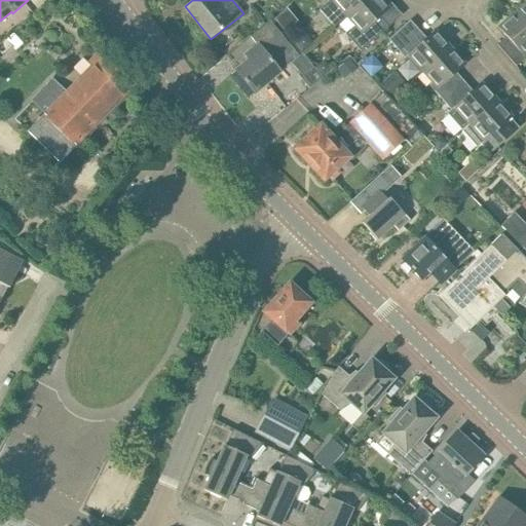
[(333,27),(346,15),(364,0),(326,0),(328,2),(320,10),(333,27)]
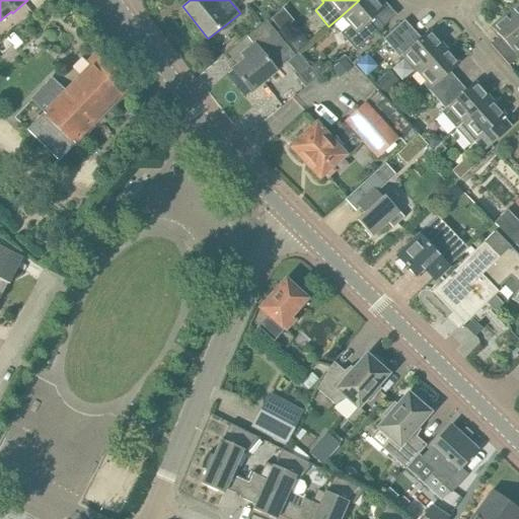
[(384,7),(377,0),(359,0),(342,15),(351,25),(341,34),(355,52),(383,27),(374,16),(384,7)]
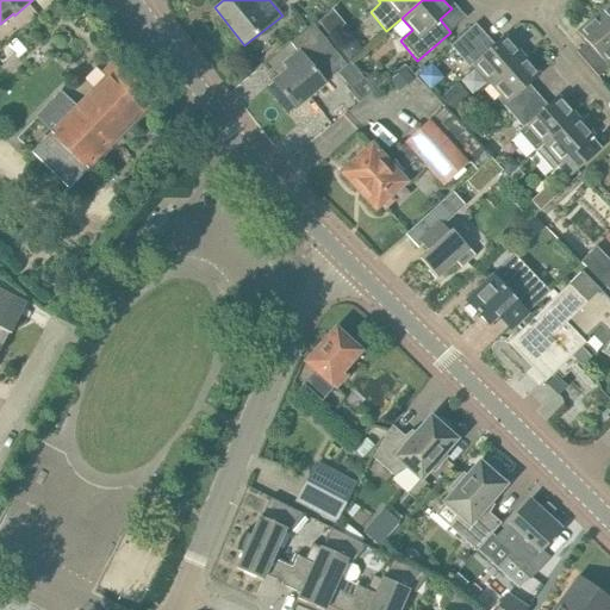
[(609,0),(597,13),(609,29),(609,0)]
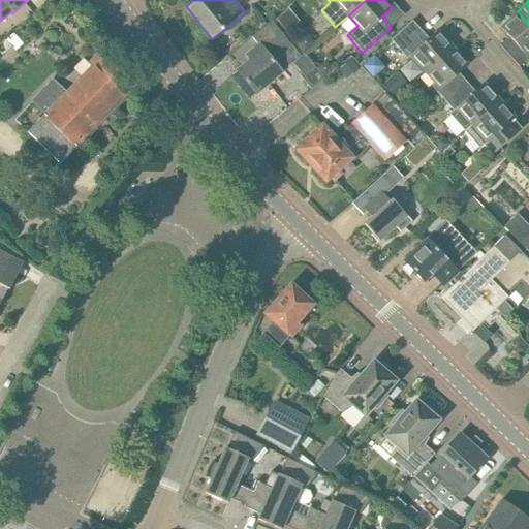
[(528,56),(526,53),(528,50),(528,25),(518,11),(500,27),(508,36),(499,44),(519,66),(528,57),(528,56)]
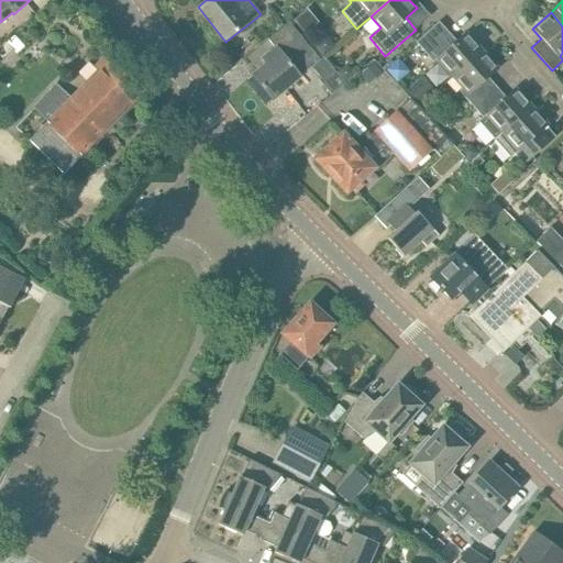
[(301,75),(321,59),(289,21),(268,37),(276,47),(263,58),(267,64),(253,75),(274,100),(302,77),(301,75)]
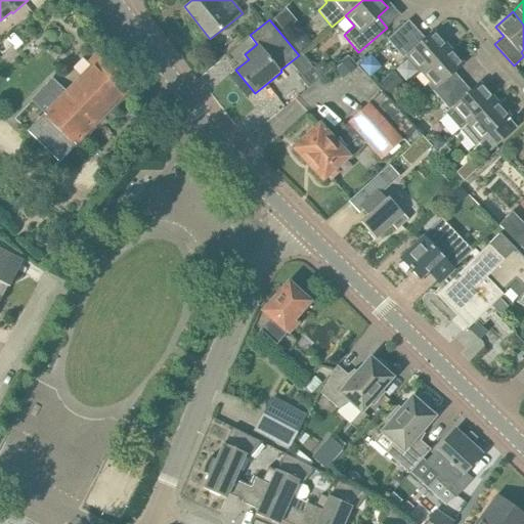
[(417,28),(408,19),(388,39),(395,47),(403,56),(406,53),(422,71),(448,47),(433,30),(425,38),(417,28)]
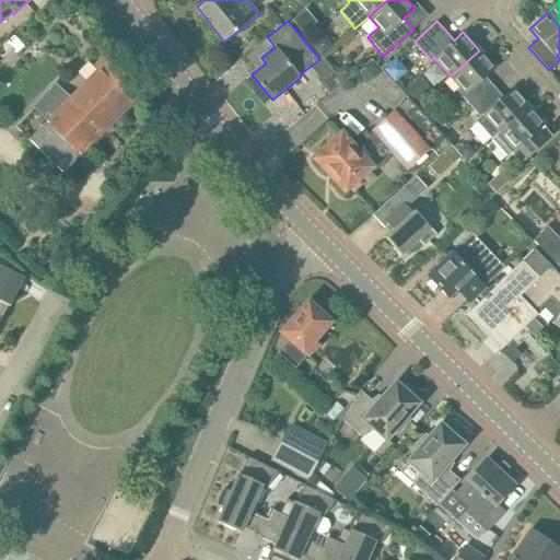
[(322,57),(335,46),(324,34),(312,44),(322,57)]
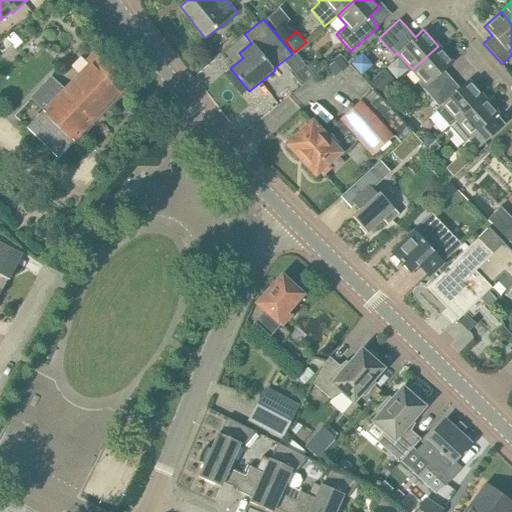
[(452,62),(438,46),(412,69),(426,85),(423,88),(431,97),(452,79),(444,69),(452,62)]
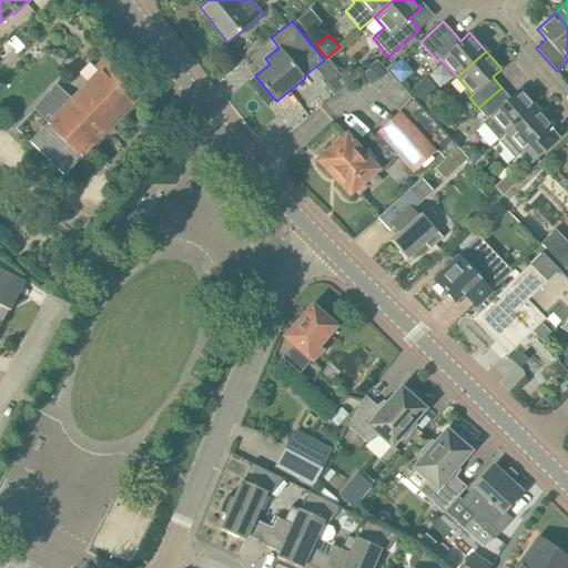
[(70,101),(56,88),(33,110),(49,125),(31,143),(63,175),(144,93),(110,60),(109,61),(105,58),(97,67),(100,71),(70,101)]
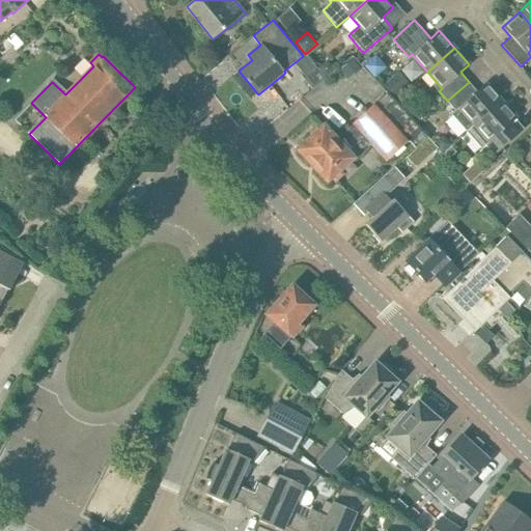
[(388,67),(375,55),(363,65),(374,79),(388,67)]
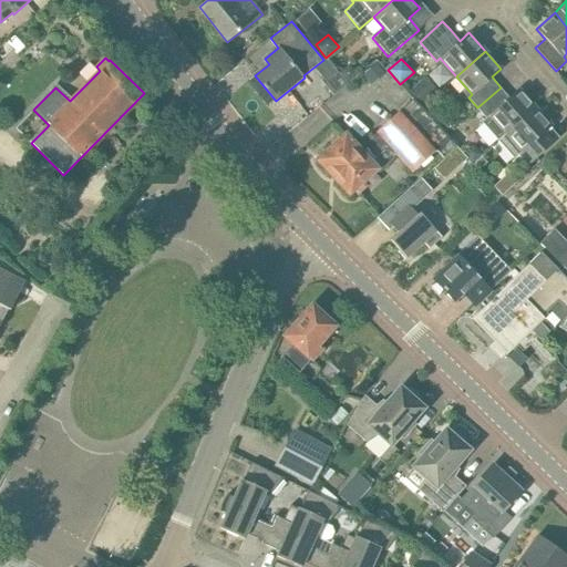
[(374,64),(363,73),(372,83),(382,74),(374,64)]
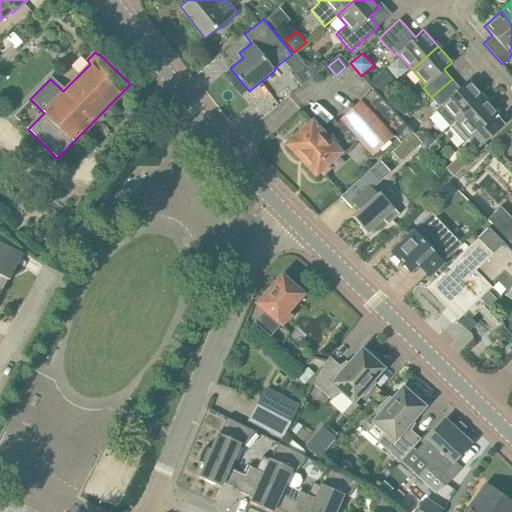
[(380,97),(396,84),(383,70),(368,84),(375,91),(380,97)]
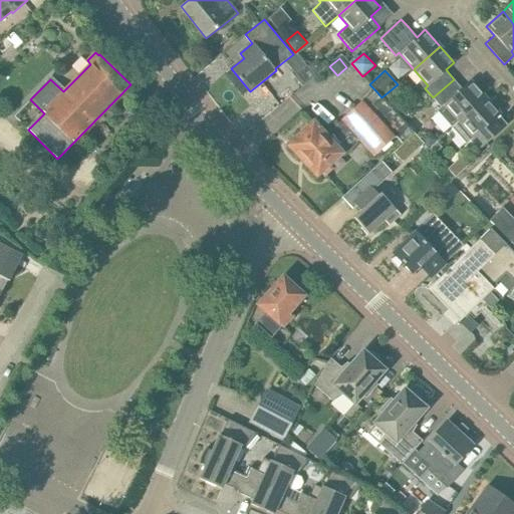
[(458,120),(485,96),(471,80),(462,87),(454,79),(433,97),(441,106),(436,111),(450,127),(458,120)]
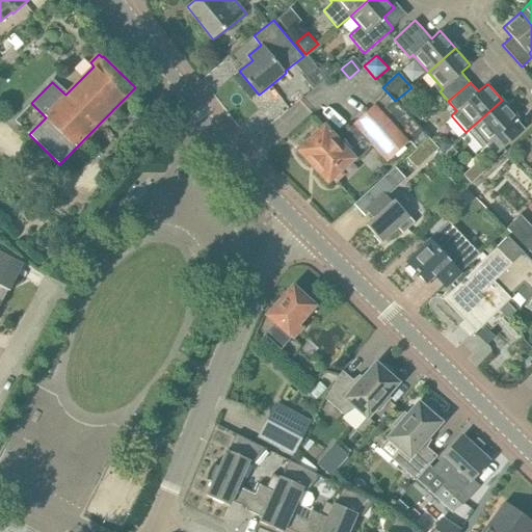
[(341,170),(353,158),(370,143),(388,162),(410,141),(416,149),(428,137),(395,101),(390,95),(379,106),(376,102),(350,127),(348,125),(341,133),(334,125),(328,130),(324,127),(298,151),(328,183),(333,179),(337,182),(343,175),(341,170)]
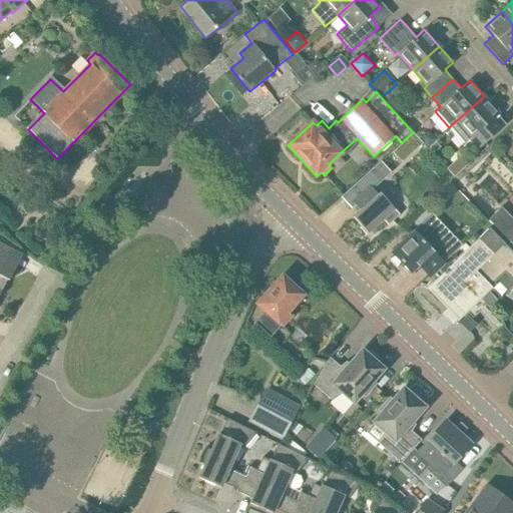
[(499,113),(484,96),(457,120),(449,127),(463,144),(469,139),(478,149),(505,124),(497,115),(499,113)]
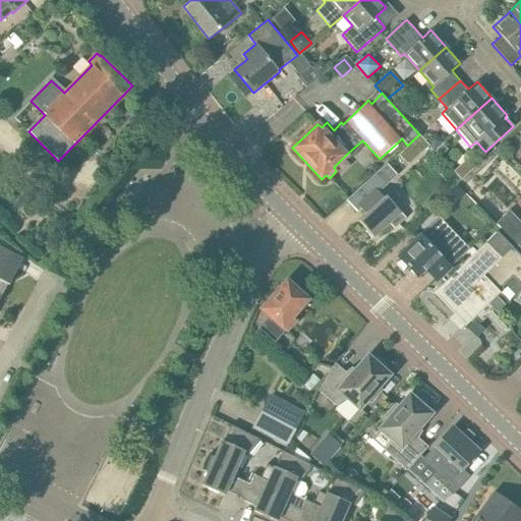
[(426,140),(433,150),(443,141),(436,132),(426,140)]
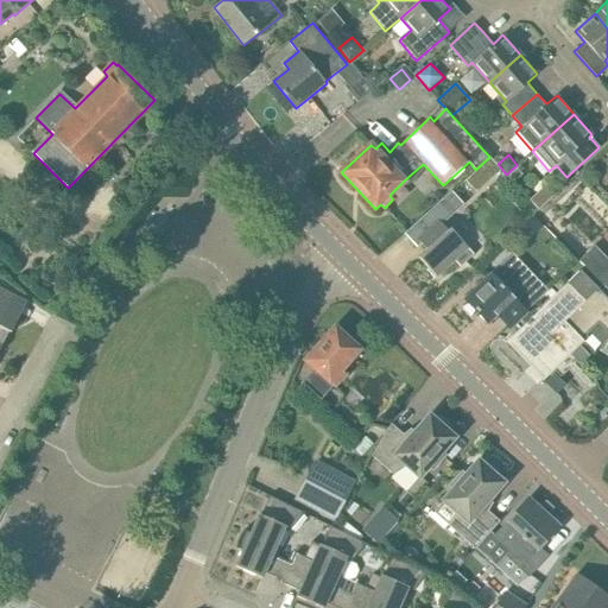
[(500,169),(489,157),(479,166),(489,178),(500,169)]
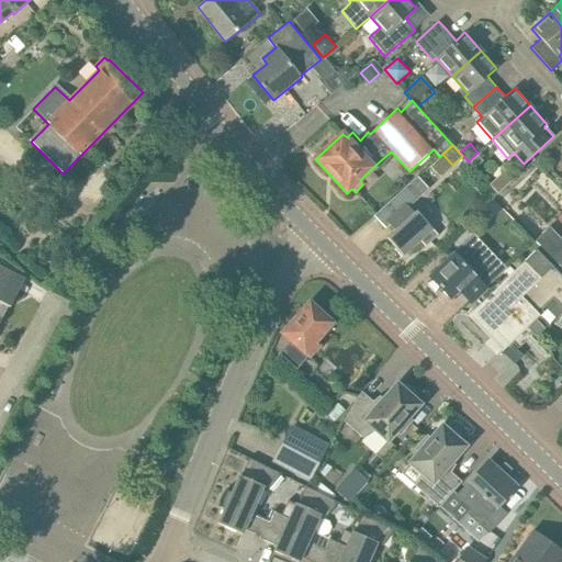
[(517,177),(508,167),(493,180),(502,190),(517,177)]
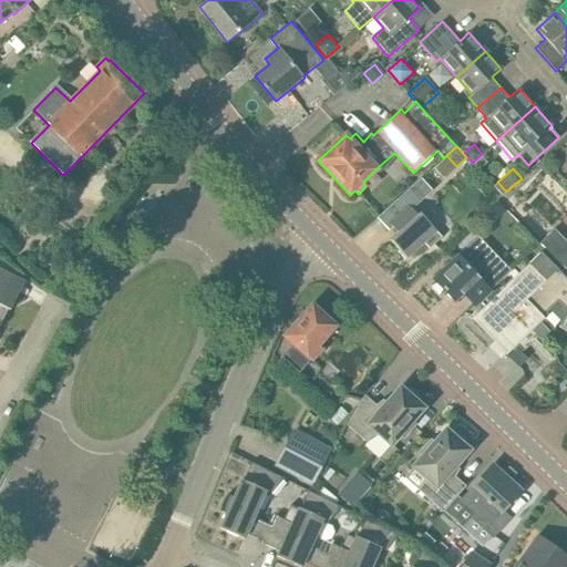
[(399,186),(404,193),(412,185),(415,182),(409,176),(399,186)]
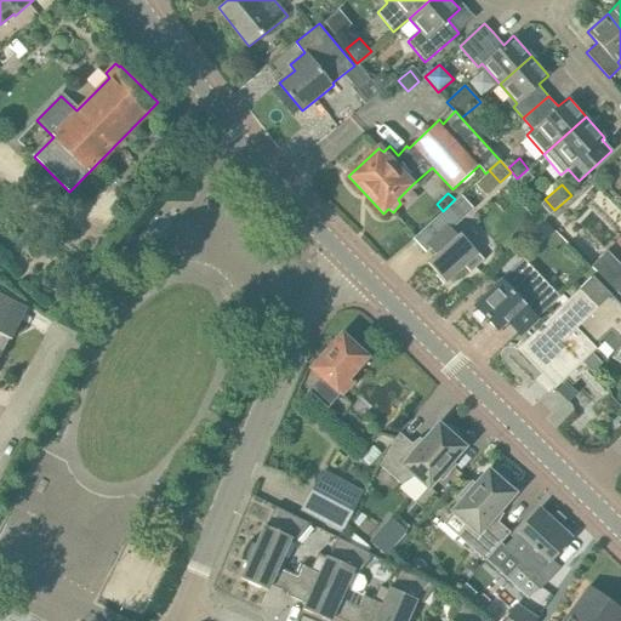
[(427,262),(444,281),(477,252),(460,233),(457,235),(451,229),(463,217),(451,203),(443,211),(412,239),(425,252),(429,249),(436,255),(427,262)]
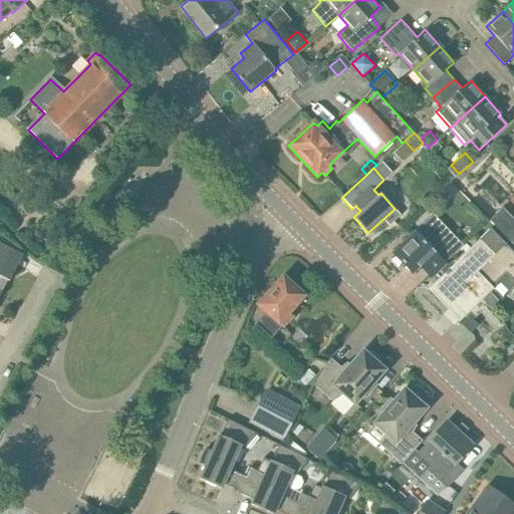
[(513,220),(513,221),(501,208),(489,220),(513,246),(513,220)]
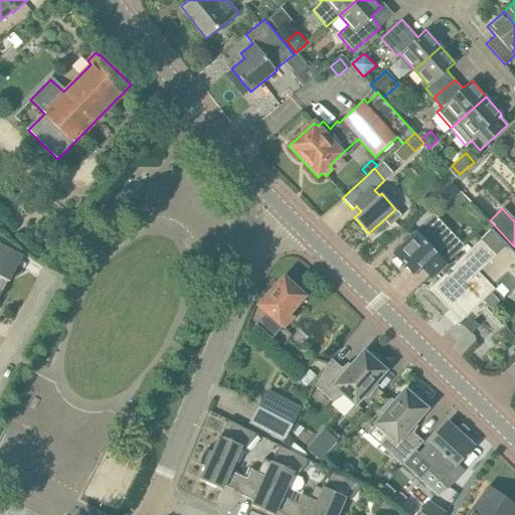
[(414,271),(416,273),(425,264),(423,262),(433,252),(446,265),(464,246),(443,224),(424,242),(415,232),(393,253),(395,256),(391,261),(399,269),(403,265),(411,273),(414,271)]
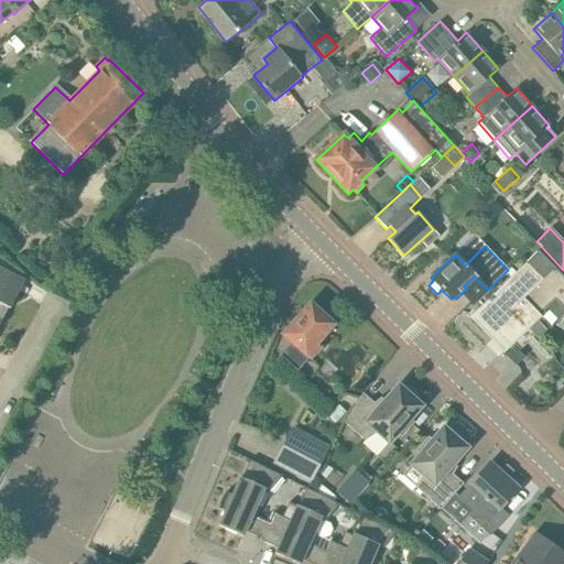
[(563,278),(538,251),(525,262),(542,278),(523,296),(527,300),(525,301),(539,314),(546,307),(559,318),(554,324),(563,329),(563,278)]
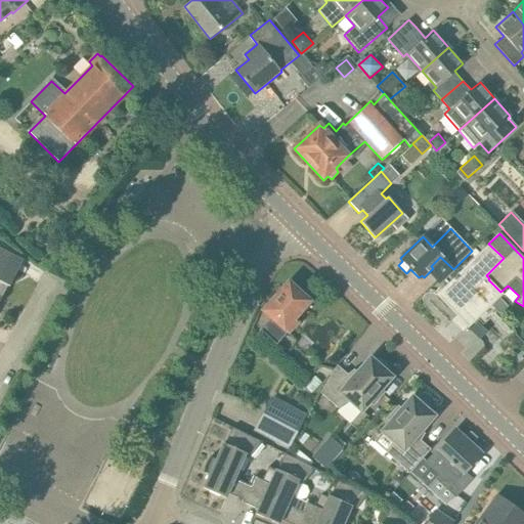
[(486,275),(504,258),(488,244),(436,295),(468,328),(491,304),(499,297),(503,294),(500,292),(488,279),(489,278),(486,275)]
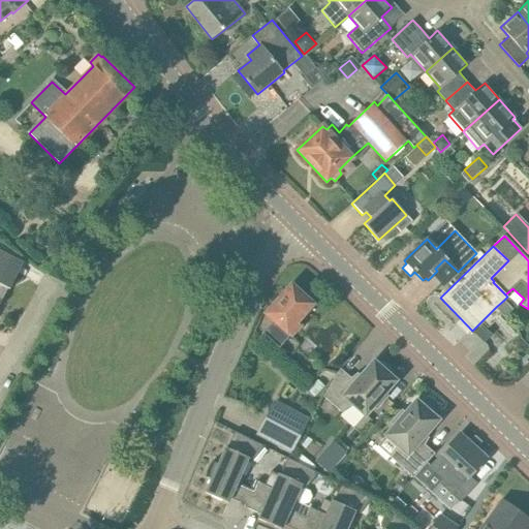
[(0,298),(1,300),(16,273),(21,261),(0,250),(0,298)]
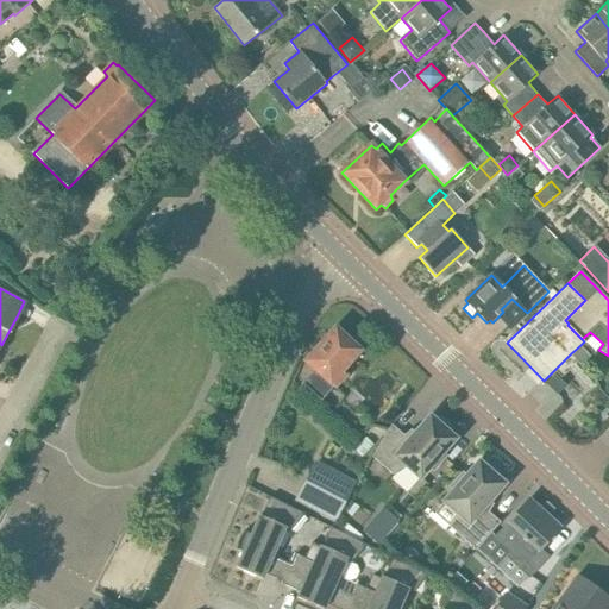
[(302,384),(321,401),(345,375),(340,371),(359,351),(336,328),(306,362),(315,370),(302,384)]
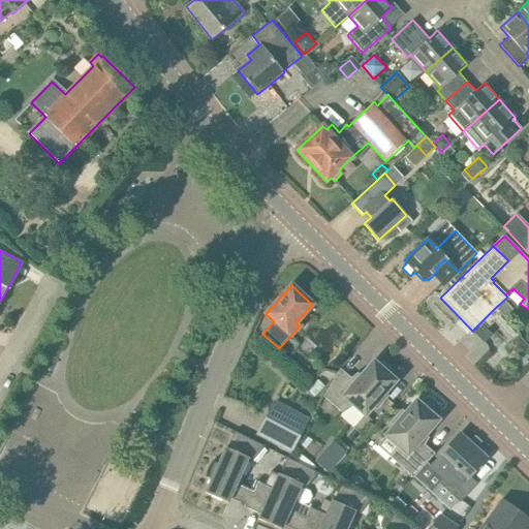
[(512,309),(504,300),(496,307),(505,316),(512,309)]
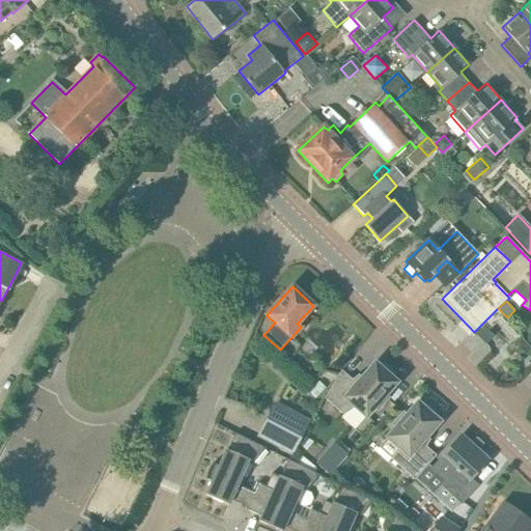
[(483,323),(475,332),(484,341),(494,333),(483,323)]
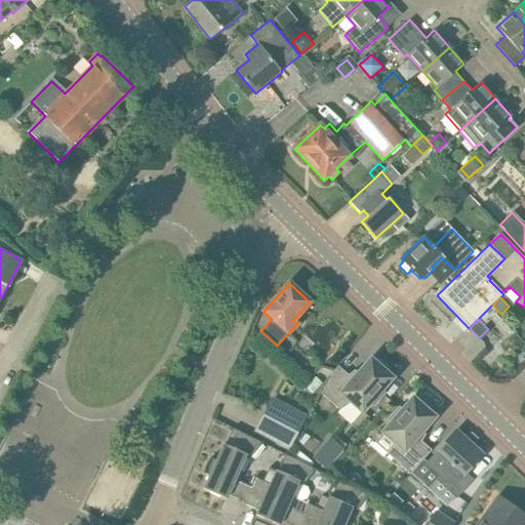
[(362,411),(370,402),(374,404),(385,393),(381,390),(392,377),(388,374),(389,372),(388,371),(388,369),(387,367),(386,366),(385,364),(382,363),(381,363),(379,362),(377,362),(375,362),(374,362),(370,359),(357,374),(355,372),(349,376),(336,366),(331,375),(321,394),(339,410),(352,402),(362,411)]
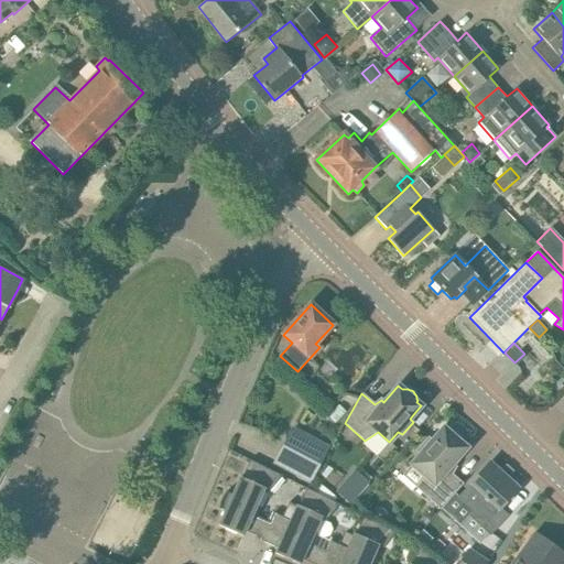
[(293,426),(272,464),(310,485),(331,447),(293,426)]
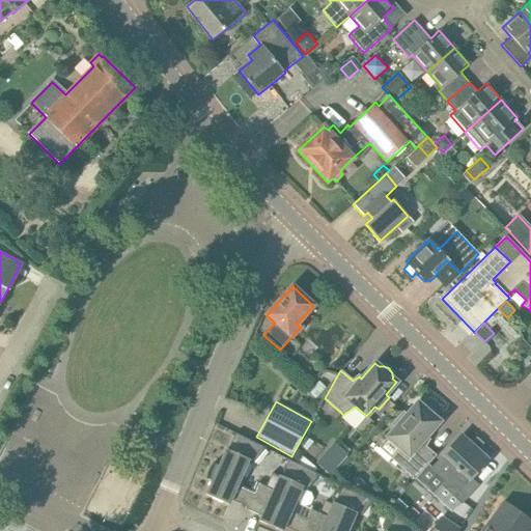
[(417,402),(407,415),(403,412),(393,424),(396,426),(387,437),(398,446),(392,458),(415,479),(436,455),(424,445),(427,439),(425,438),(439,421),(436,418),(436,416),(436,415),(435,413),(434,411),(432,410),(431,408),(429,407),(428,407),(426,406),(424,406),(423,406),(421,406),(417,402)]
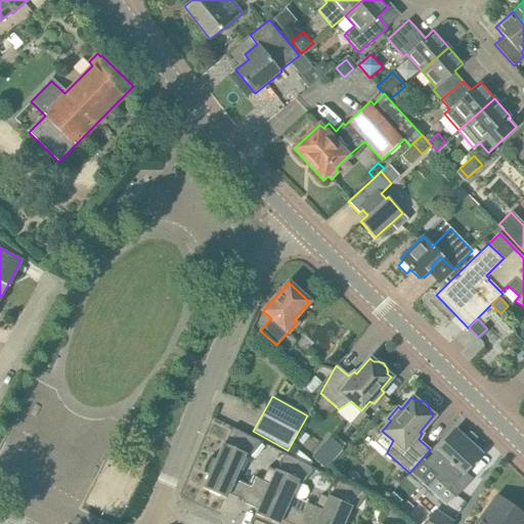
[(258,510),(270,483),(276,470),(269,467),(263,480),(255,476),(250,486),(234,479),(245,454),(250,456),(261,443),(262,442),(232,428),(224,444),(223,443),(216,460),(210,456),(208,460),(207,462),(206,465),(205,467),(204,470),(203,473),(209,475),(203,488),(225,498),(229,488),(235,491),(237,496),(244,499),(243,503),(258,510)]
